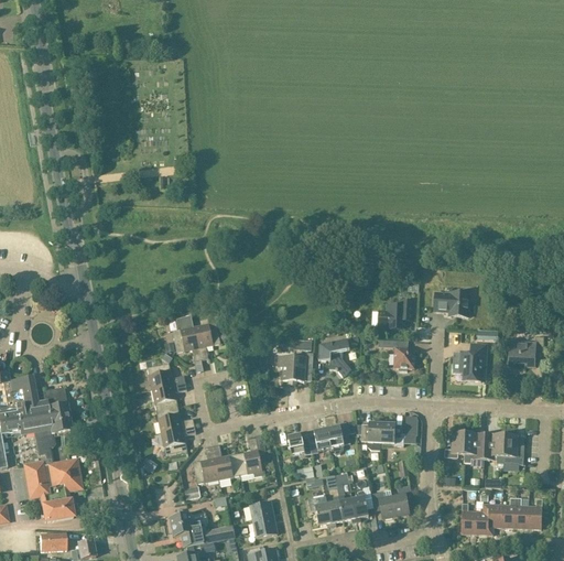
[(451,292),(451,293),(435,292),(434,311),(449,312),(448,315),(468,317),(470,293),(451,292)]
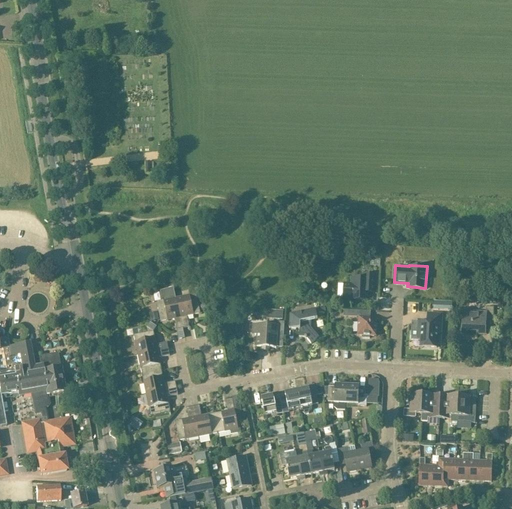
[(351,276),(351,281),(343,281),(343,297),(369,298),(369,290),(376,291),(377,274),(363,273),(362,277),(351,276)]
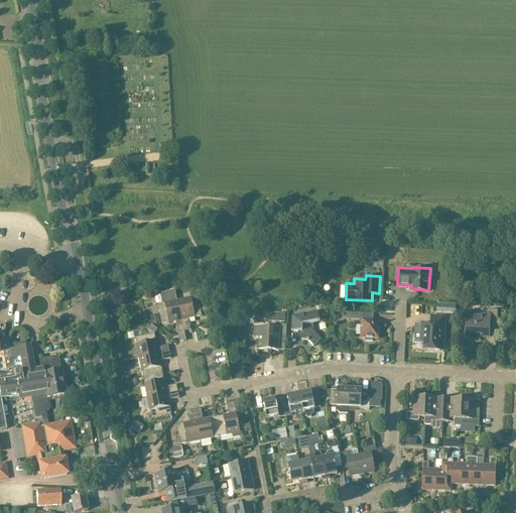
[(177,298),(174,288),(161,291),(163,301),(158,302),(162,323),(175,319),(177,331),(184,329),(177,298)]
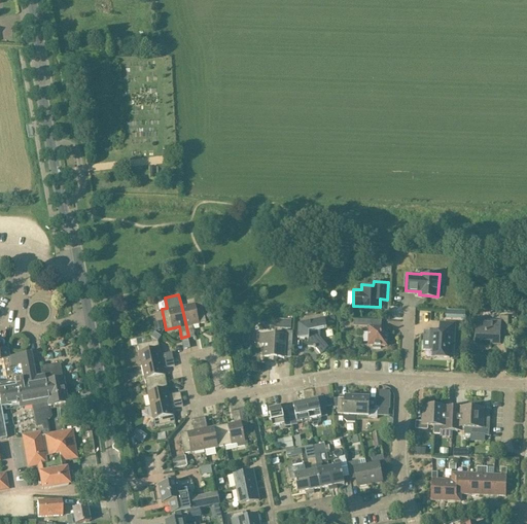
[(192,323),(200,322),(206,320),(202,301),(181,305),(188,336),(195,335),(192,323)]
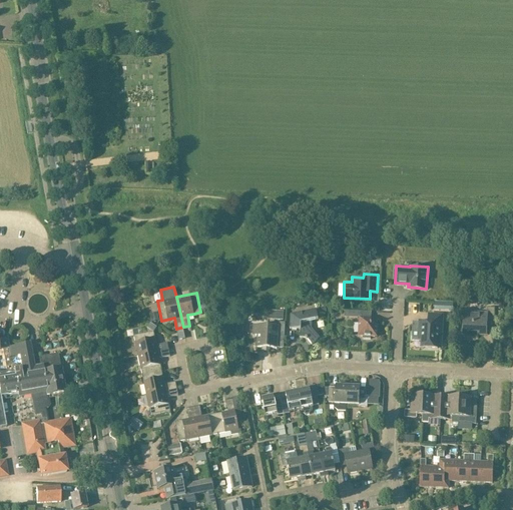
[(446,308),(447,299),(434,299),(433,308),(446,308)]
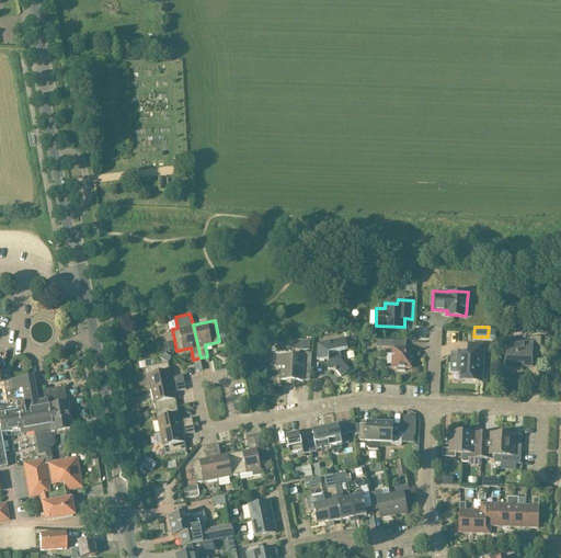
[(523,367),(523,365),(531,365),(531,355),(539,355),(540,334),(533,334),(533,341),(507,340),(506,364),(511,364),(511,366),(523,367)]
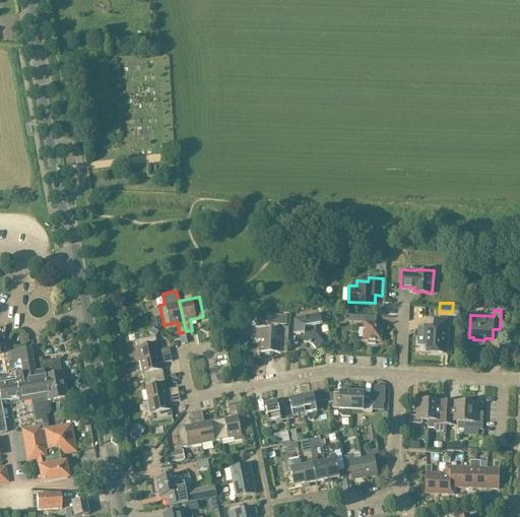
[(321,312),(295,317),(294,332),(304,332),(304,340),(310,340),(316,347),(323,340),(316,331),(316,324),(323,323),(321,312)]
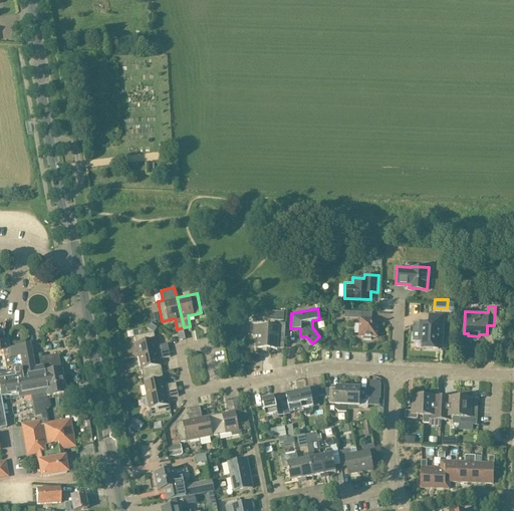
[(149,312),(151,319),(159,318),(157,310),(149,312)]
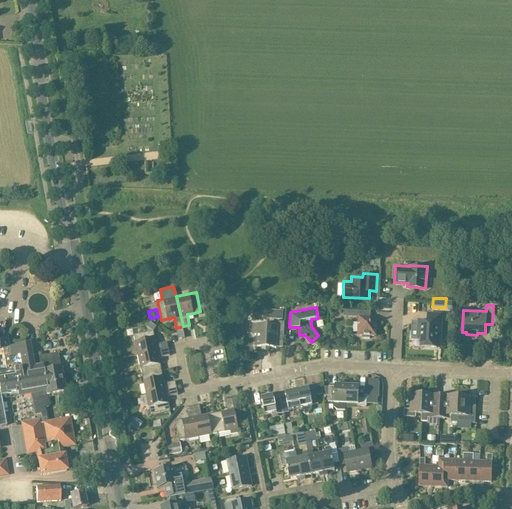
[(427,312),(427,320),(418,320),(418,326),(421,326),(420,339),(420,345),(440,346),(442,313),(427,312)]
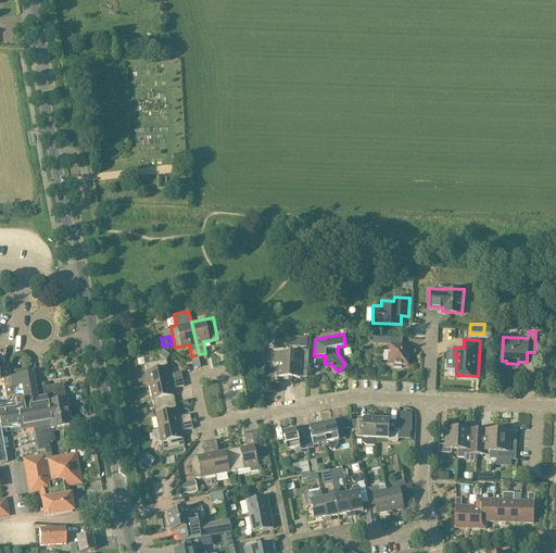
[(388,363),(393,363),(393,365),(402,366),(402,363),(408,364),(409,351),(402,350),(402,343),(389,342),(388,363)]
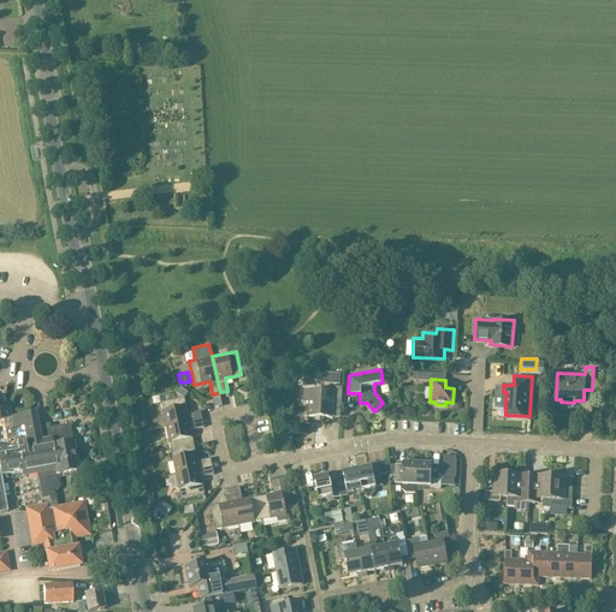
[(308,414),(315,415),(315,420),(325,421),(325,415),(332,416),(333,399),(341,399),(342,386),(332,385),(331,390),(304,388),(304,399),(309,400),(308,414)]
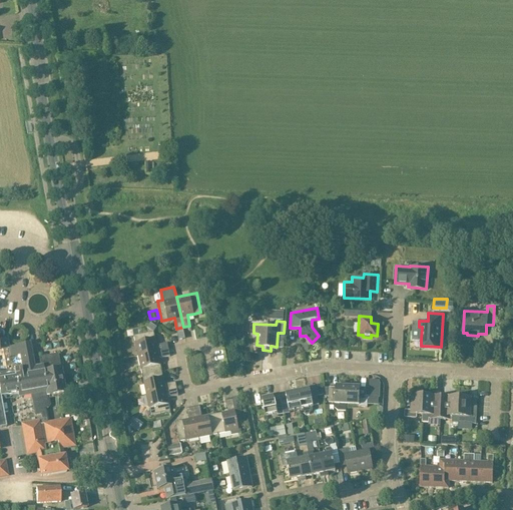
[(156,344),(155,337),(153,330),(134,334),(135,341),(138,354),(168,348),(167,342),(156,344)]
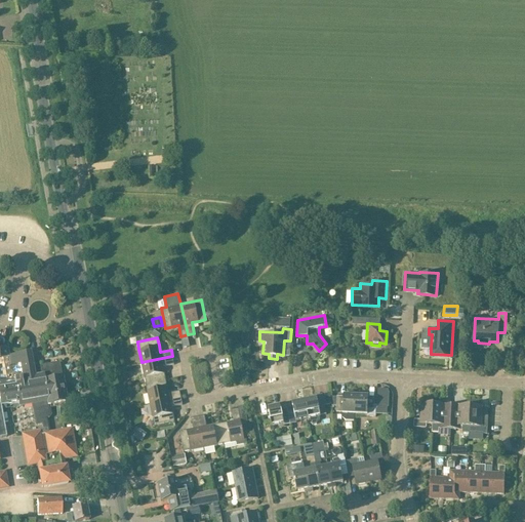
[(59,360),(40,363),(40,366),(38,366),(33,367),(30,351),(10,354),(8,343),(4,344),(1,345),(2,347),(0,347),(0,435),(6,435),(1,405),(6,404),(6,403),(10,402),(15,401),(16,403),(17,402),(18,406),(32,404),(35,424),(41,423),(42,427),(49,426),(47,416),(48,416),(51,412),(49,404),(67,401),(67,398),(63,375),(59,360)]
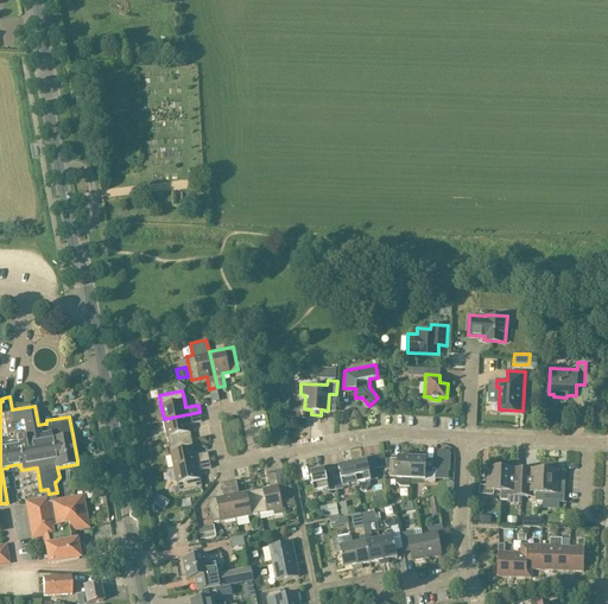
[(190,431),(189,423),(201,419),(200,412),(164,419),(168,436),(169,443),(191,438),(190,431)]
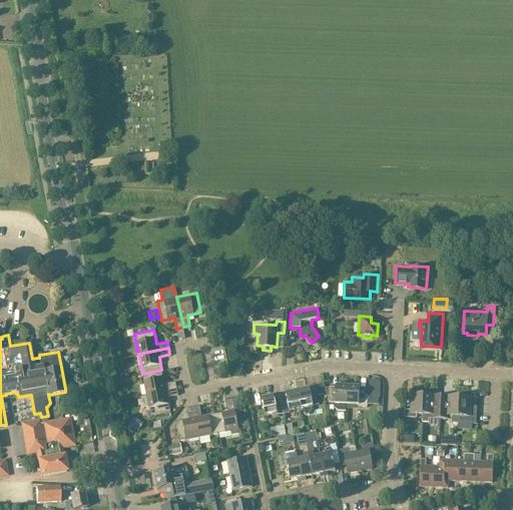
[(142,374),(143,380),(146,393),(176,387),(175,381),(164,383),(163,376),(161,370),(142,374)]
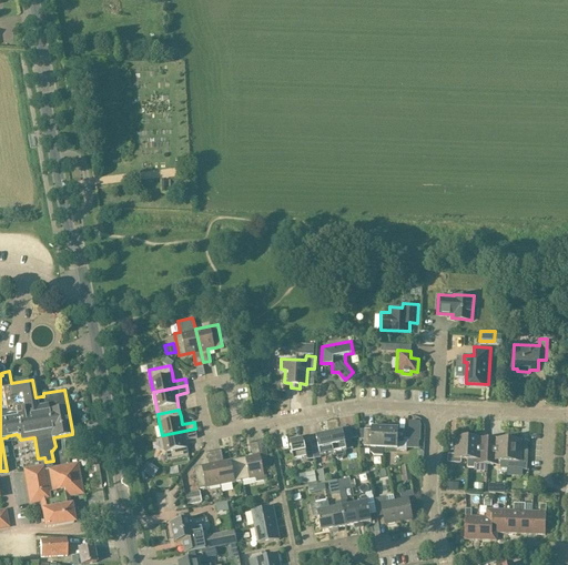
[(353,445),(351,437),(357,436),(356,423),(336,427),(336,430),(330,432),(333,451),(334,455),(338,457),(343,456),(346,452),(345,449),(346,447),(353,445)]
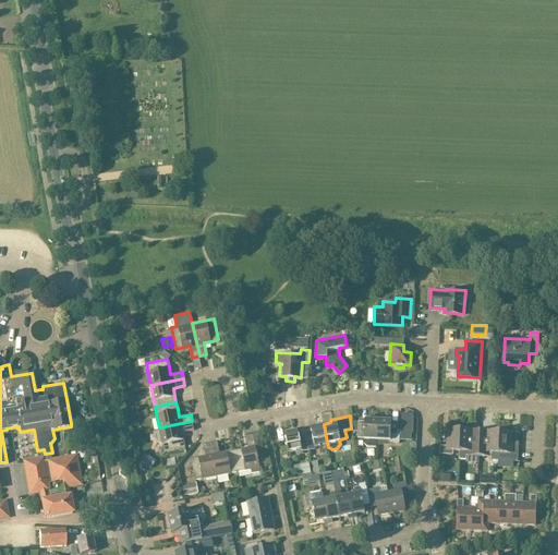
[(364,437),(364,438),(364,443),(367,445),(376,446),(376,438),(377,438),(378,419),(372,418),(372,415),(365,415),(365,418),(365,420),(352,419),(352,430),(358,430),(358,436),(364,437)]
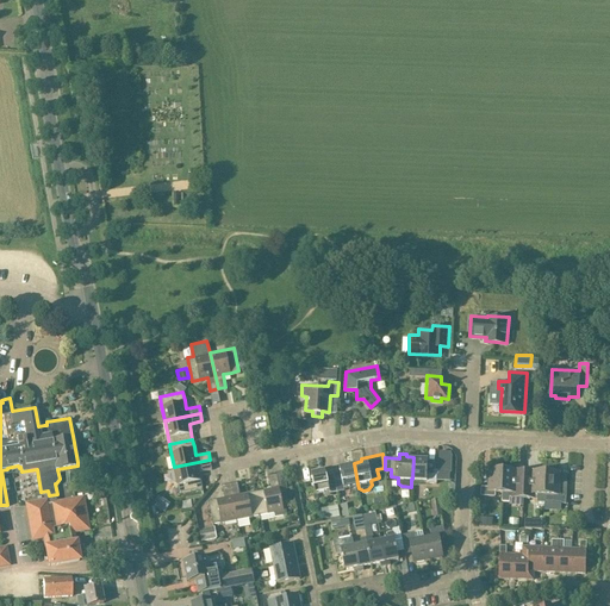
[(435,460),(428,460),(428,455),(421,455),(421,457),(414,457),(412,479),(427,480),(437,480),(437,473),(435,473),(435,460)]
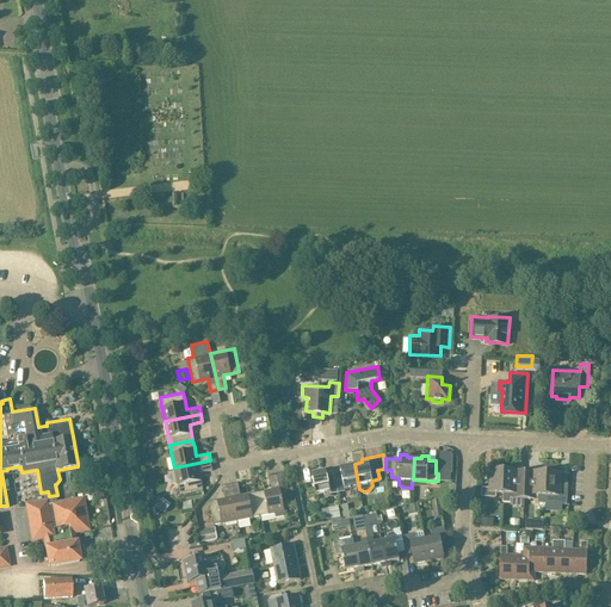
[(203,487),(199,471),(213,468),(210,460),(174,468),(179,491),(203,487)]
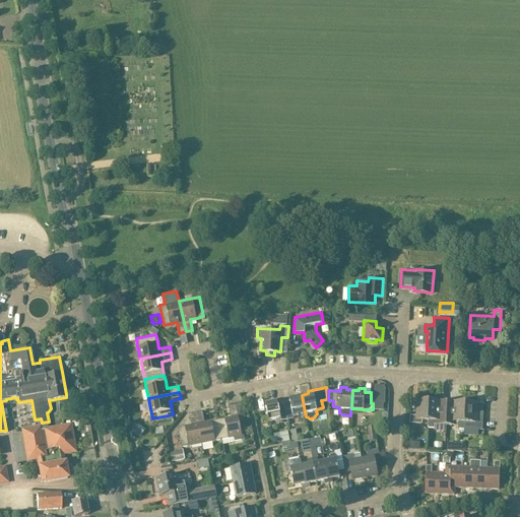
[(294,414),(305,412),(302,395),(301,392),(288,395),(289,397),(289,399),(284,400),(288,417),(294,416),(294,414)]
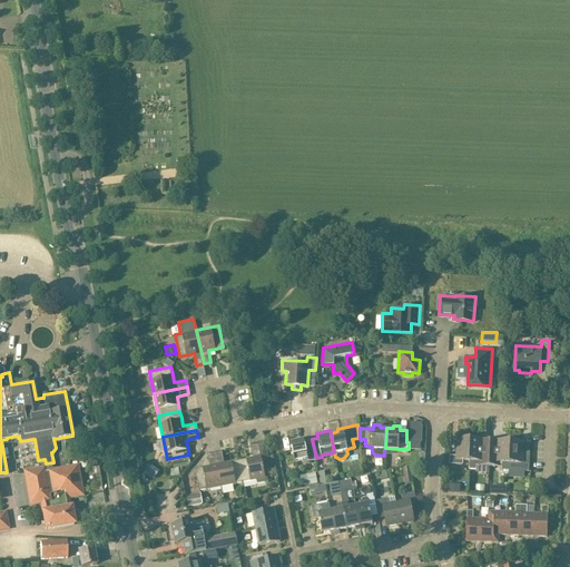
[(308,460),(315,459),(316,458),(312,439),(305,440),(304,436),(291,439),(291,441),(295,460),(303,459),(304,462),(308,461),(308,460)]
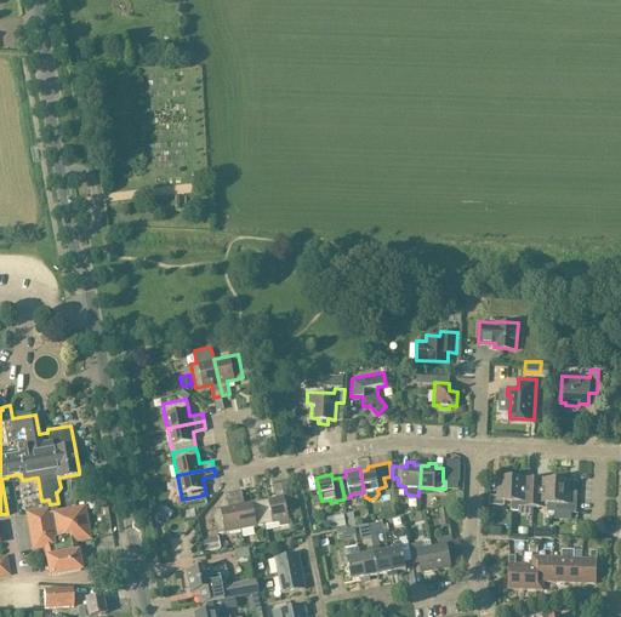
[(505,500),(511,500),(512,476),(499,476),(497,493),(490,493),(489,503),(505,503),(505,500)]
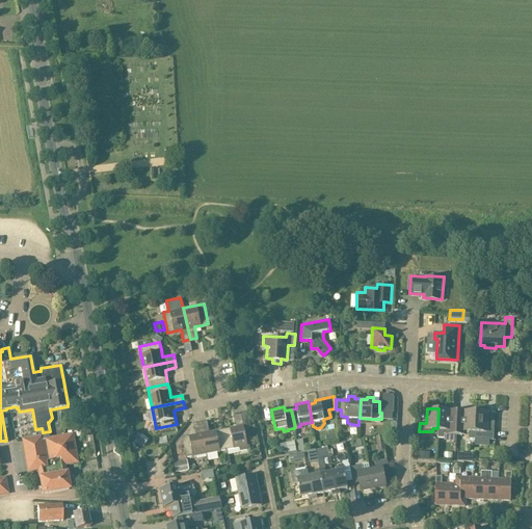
[(449,410),(439,408),(437,428),(437,437),(445,437),(445,432),(446,432),(446,434),(456,434),(457,410),(449,410)]
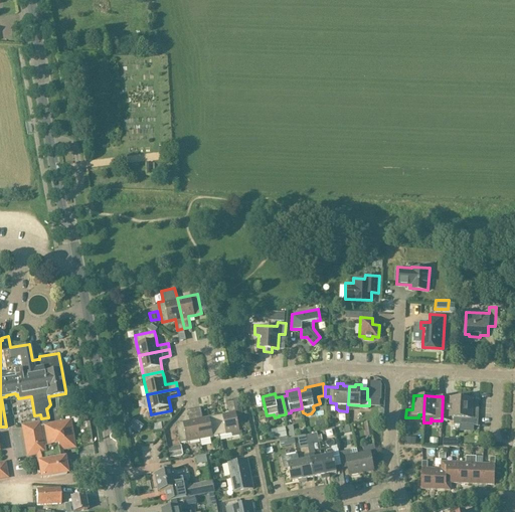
[(450,397),(443,396),(442,420),(452,421),(452,419),(454,419),(454,422),(460,423),(461,397),(450,397)]
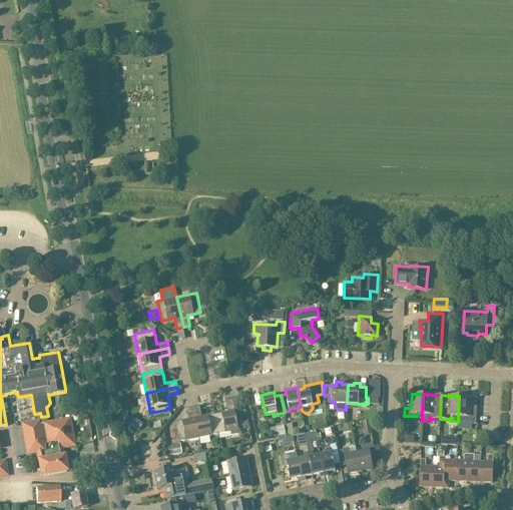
[(471,397),(459,396),(458,422),(476,422),(477,397),(471,397)]
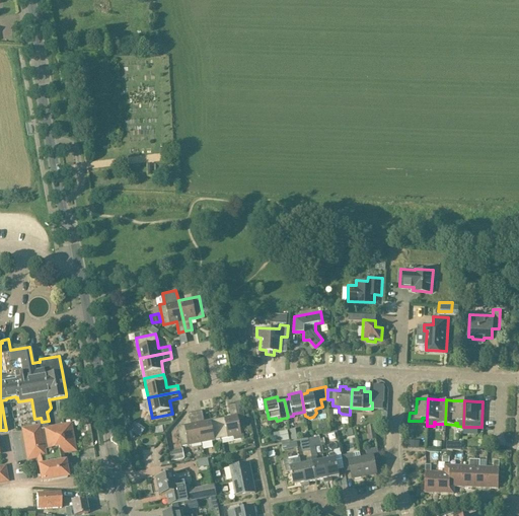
[(228,436),(233,435),(233,439),(244,437),(243,432),(241,433),(238,413),(237,413),(235,402),(229,403),(230,415),(224,416),(218,418),(221,437),(228,436)]
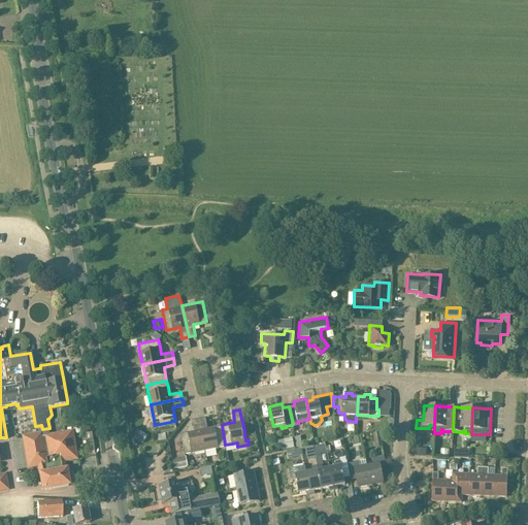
[(222,425),(215,426),(215,425),(207,427),(205,416),(199,418),(205,449),(219,447),(219,446),(225,445),(222,425)]
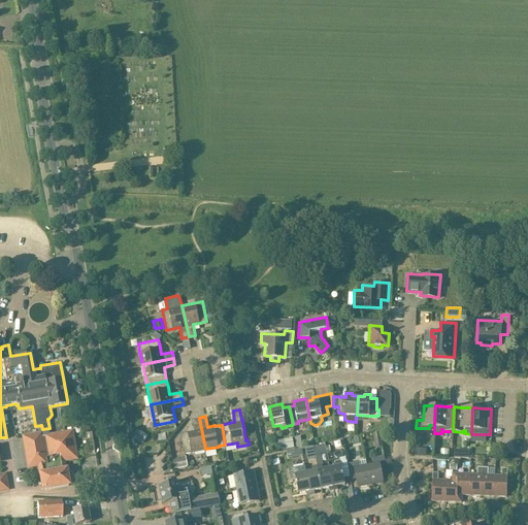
[(188,431),(180,432),(185,453),(191,452),(192,452),(205,449),(199,418),(192,419),(194,429),(188,431)]
